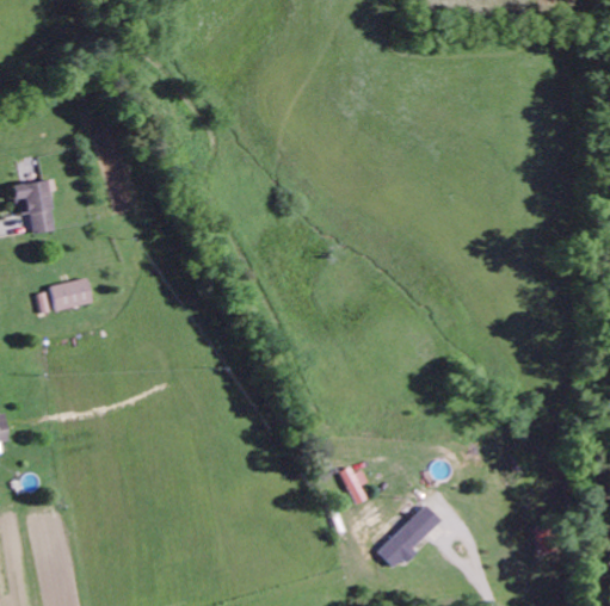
[(45,180),(14,185),(18,215),(30,214),(32,233),(53,230),(45,180)]
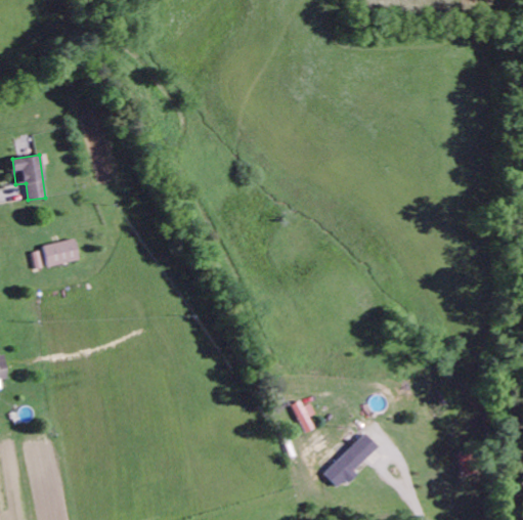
[(78,260),(75,239),(43,244),(47,266),(78,260)]
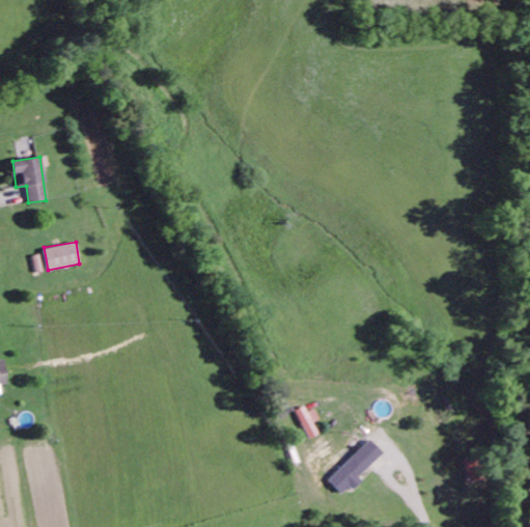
[(44,271),(39,253),(32,255),(36,273),(44,271)]
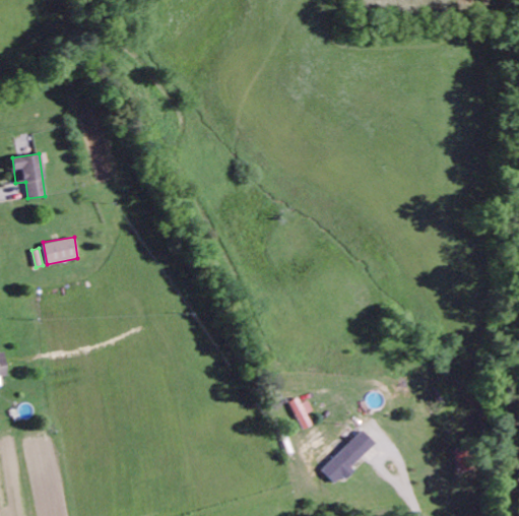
[(307,412),(312,410),(306,395),(290,401),(301,429),(311,425),(307,412)]
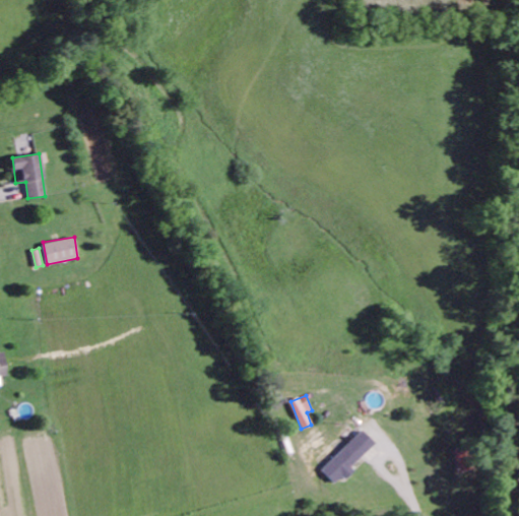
[(342,473),(343,474),(375,442),(362,429),(322,468),(335,480),(342,473)]
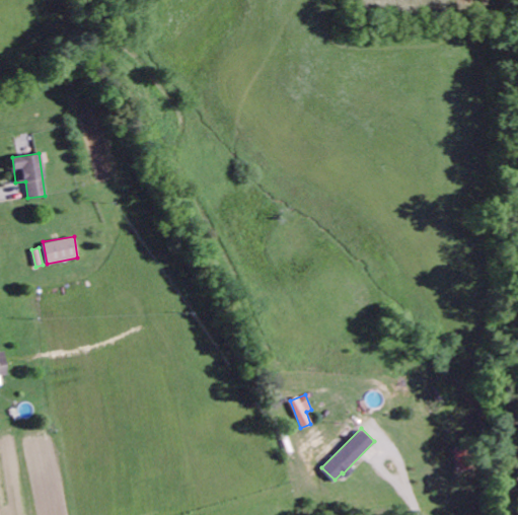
All buildings are outlined.
